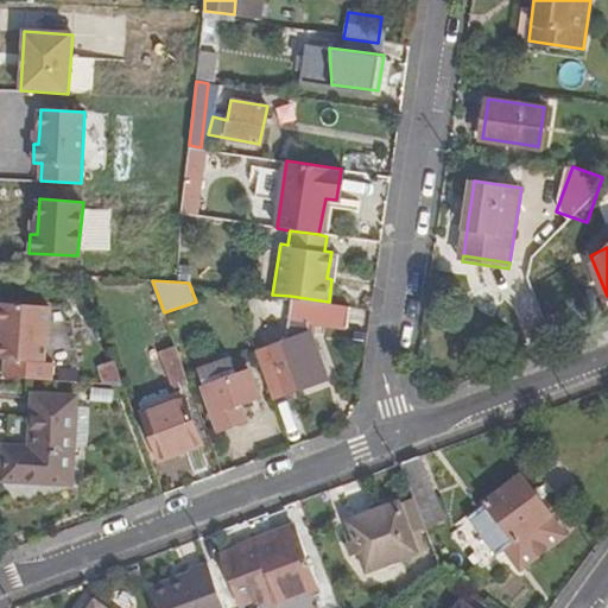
[(346,327),(349,304),(329,302),(290,296),(287,318),(346,327)]
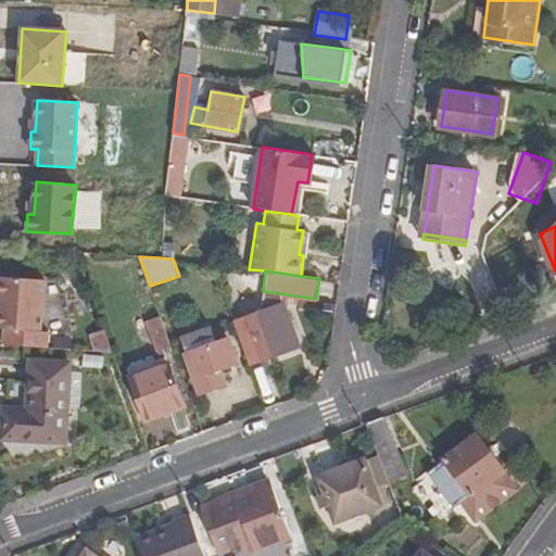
[(0,327),(4,328),(3,345),(27,346),(48,348),(49,330),(41,330),(43,278),(0,276),(0,327)]
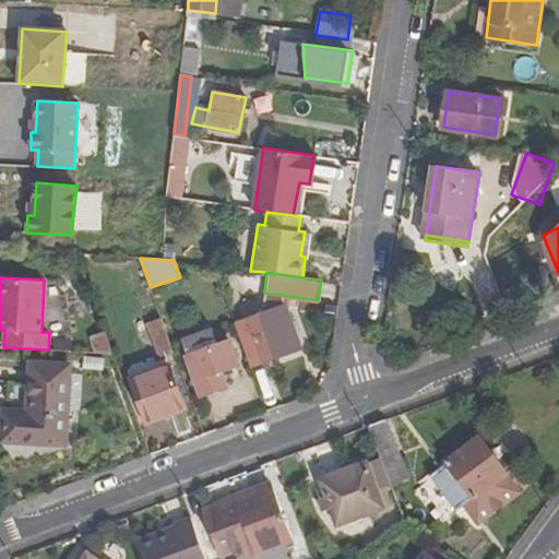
[(300,348),(285,305),(234,324),(250,367),(300,348)]
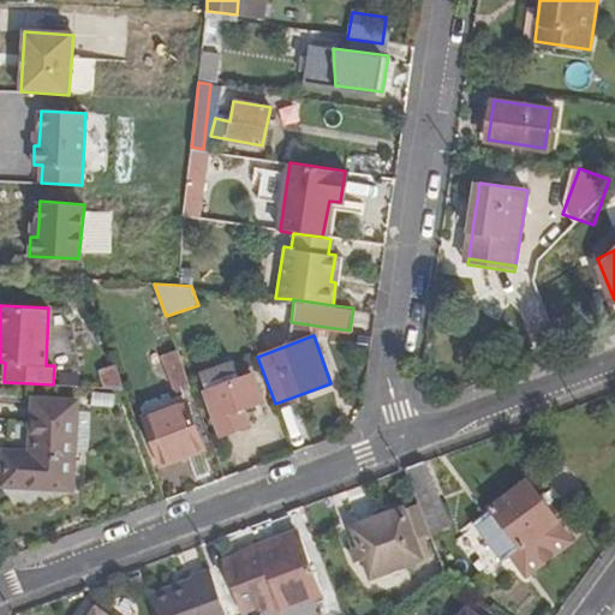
[(201,372),(221,430),(245,422),(239,404),(260,396),(251,375),(240,378),(234,360),(201,372)]
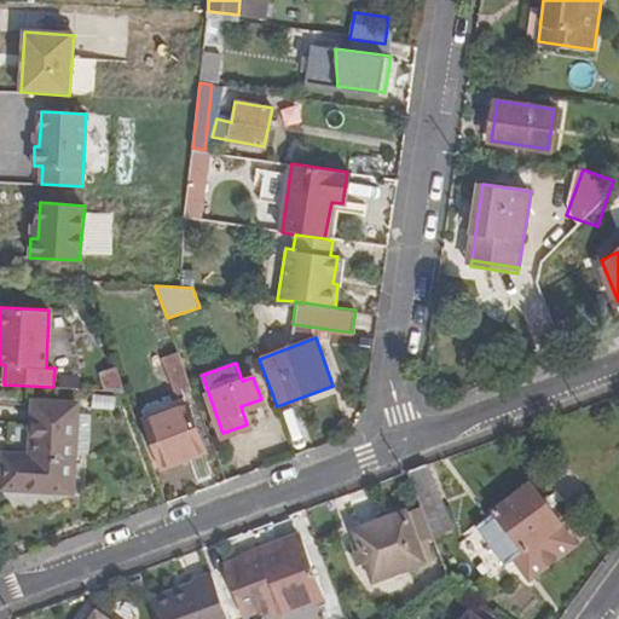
[(123,392),(116,369),(100,375),(106,389),(123,392)]
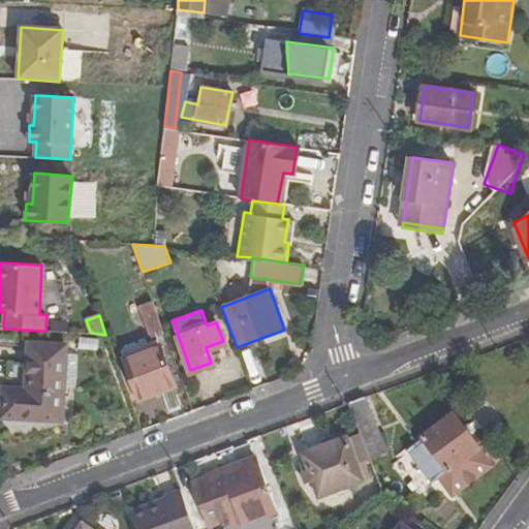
[(79,337),(79,348),(98,350),(99,338),(79,337)]
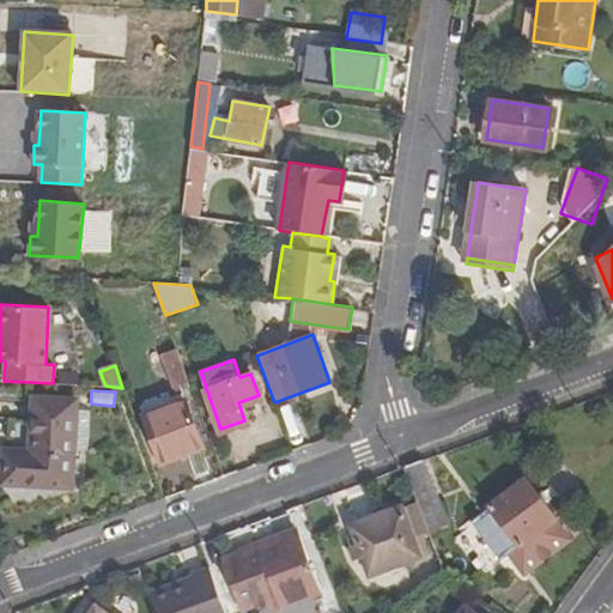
[(24,468),(2,467),(1,483),(72,487),(74,445),(77,410),(77,400),(35,396),(32,453),(25,451),(24,468)]
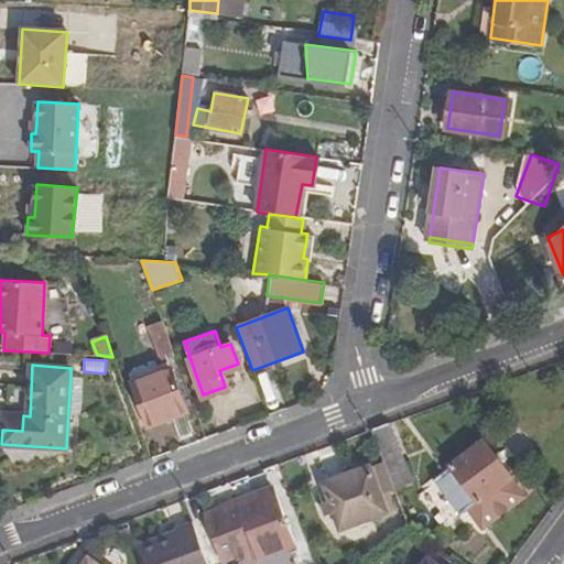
[(182,400),(169,367),(131,380),(145,419),(164,413),(162,407),(182,400)]
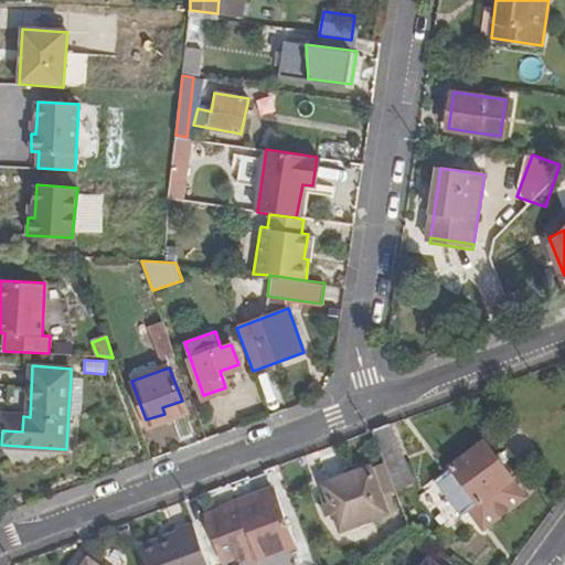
[(83,377),(71,377),(68,411),(82,411),(83,377)]
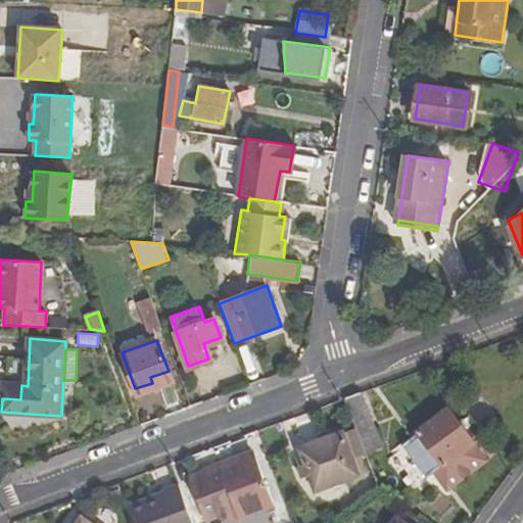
[(20,399),(21,385),(3,384),(2,398),(20,399)]
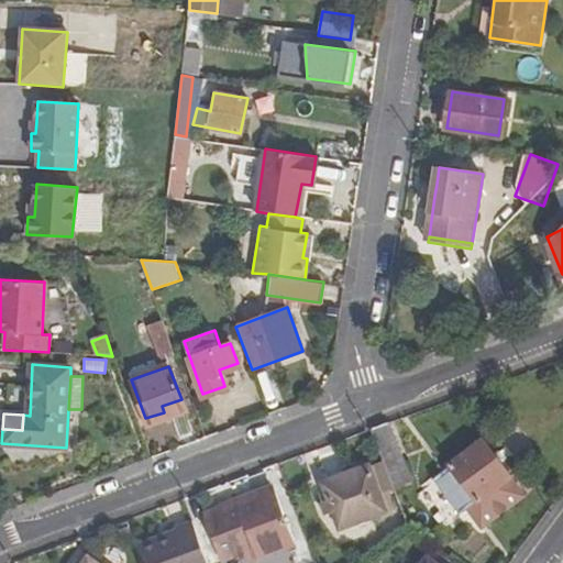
[(412,483),(388,422),(368,430),(393,490),(412,483)]
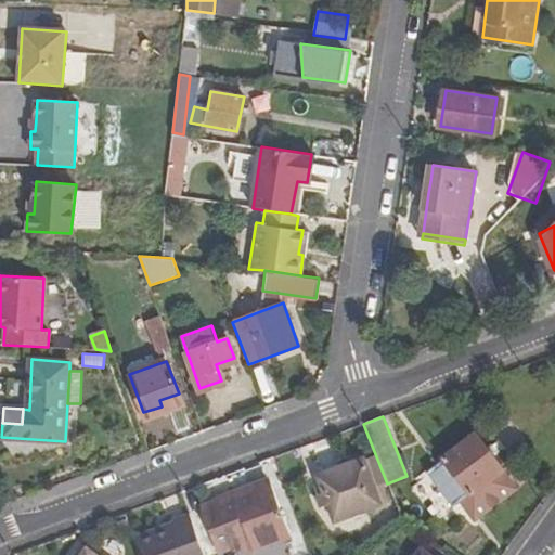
[(504,468),(476,434),(443,459),(446,460),(429,472),(455,503),(470,492),(470,494),(504,468)]
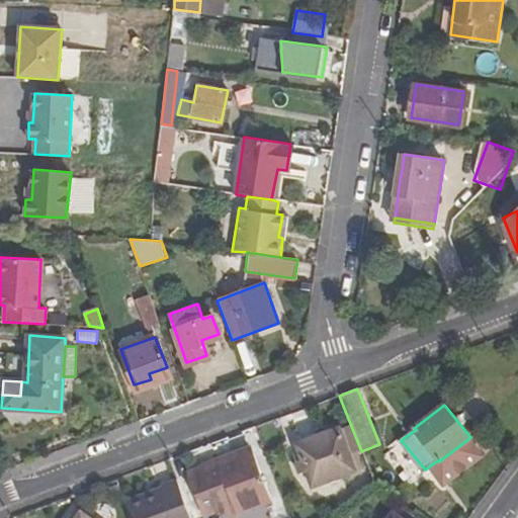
[(354,470),(339,429),(296,445),(311,486),(354,470)]
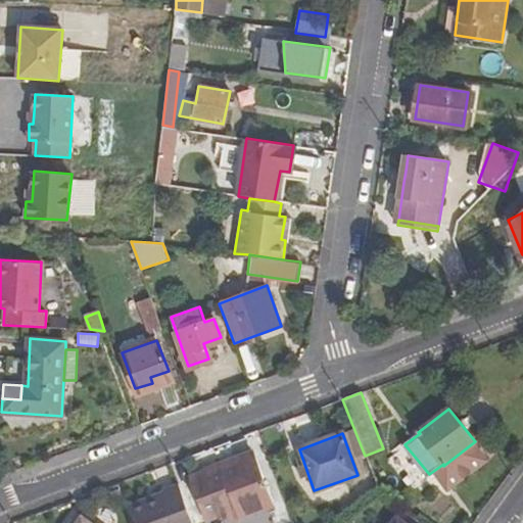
[(236,510),(240,519),(272,507),(252,456),(191,477),(206,520),(222,515),(236,510)]
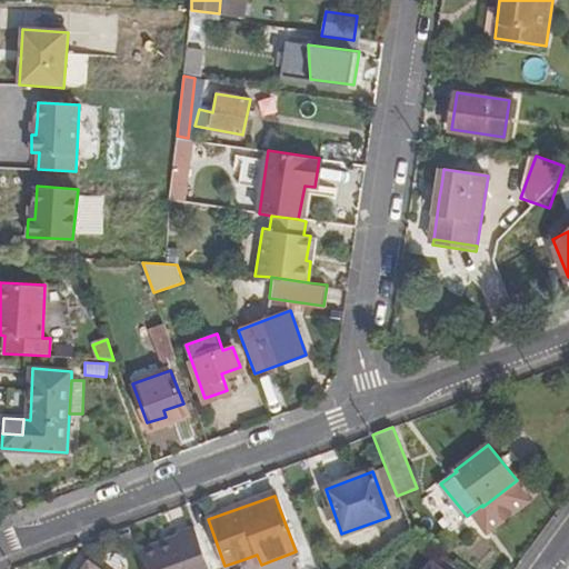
[(210,568),(195,526),(176,532),(177,536),(136,550),(142,568),(210,568)]
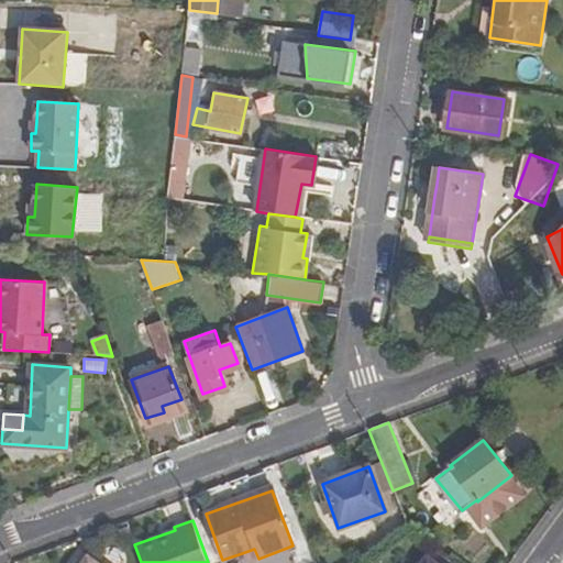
[(254,549),(239,554),(241,562),(246,562),(258,559),(254,549)]
